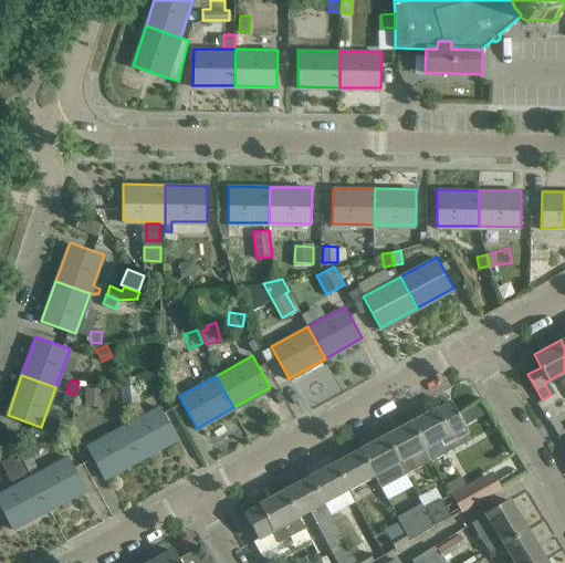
[(139,382),(121,382),(122,400),(139,399),(139,382)]
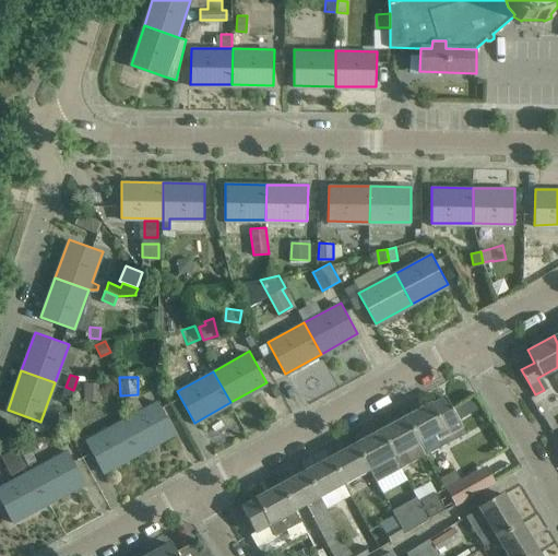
[(84,400),(98,400),(99,383),(85,382),(84,400)]
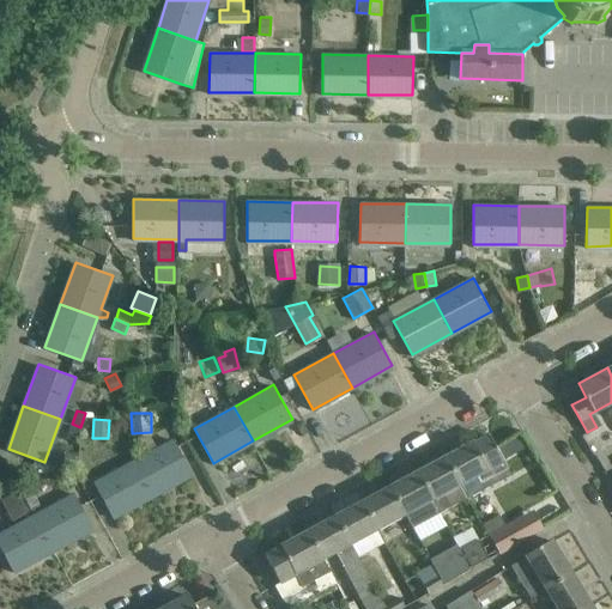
[(72,424),(68,437),(77,439),(80,427),(72,424)]
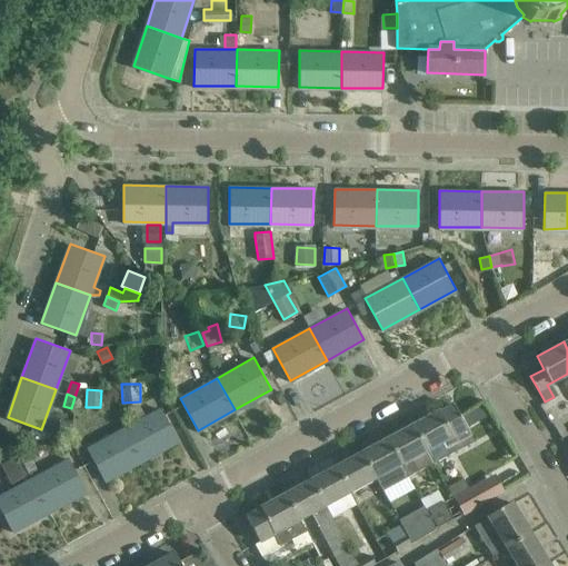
[(460,415),(454,403),(440,410),(439,409),(414,424),(434,462),(450,454),(444,442),(468,428),(460,415)]
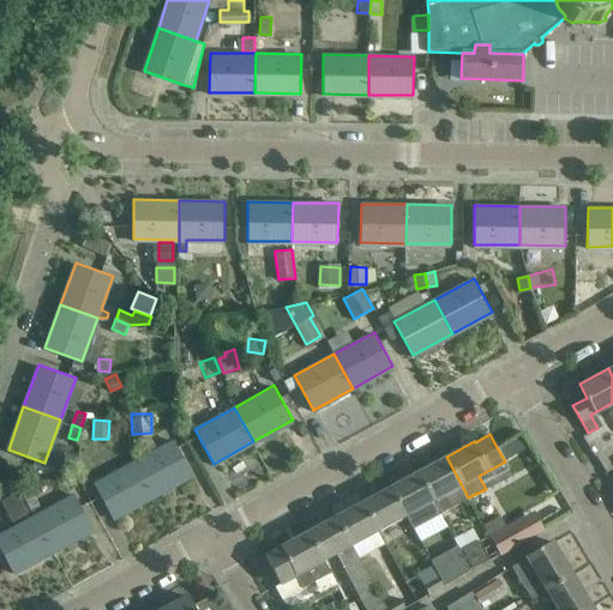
[(175,440),(134,461),(154,496),(193,475),(175,440)]
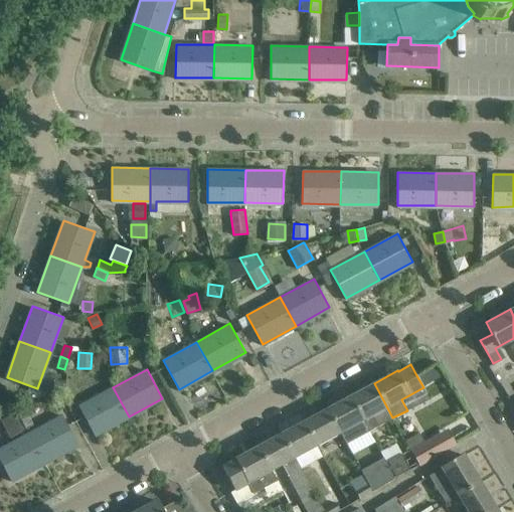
[(54,392),(65,392),(65,379),(54,379),(54,392)]
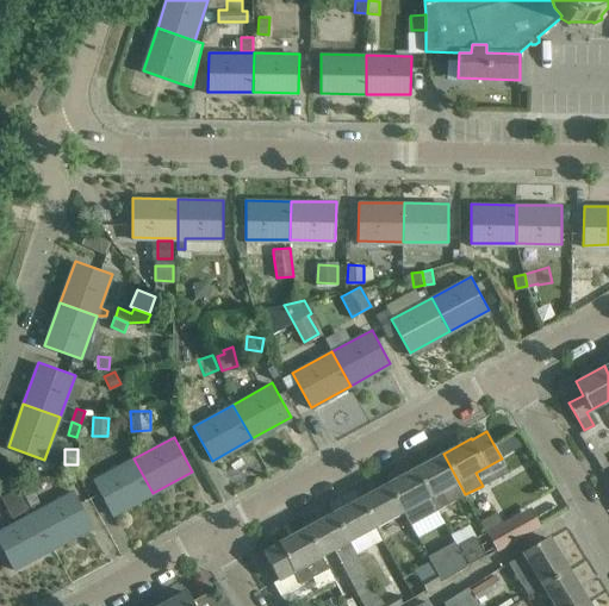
[(437,510),(465,494),(443,454),(416,468),(437,510)]
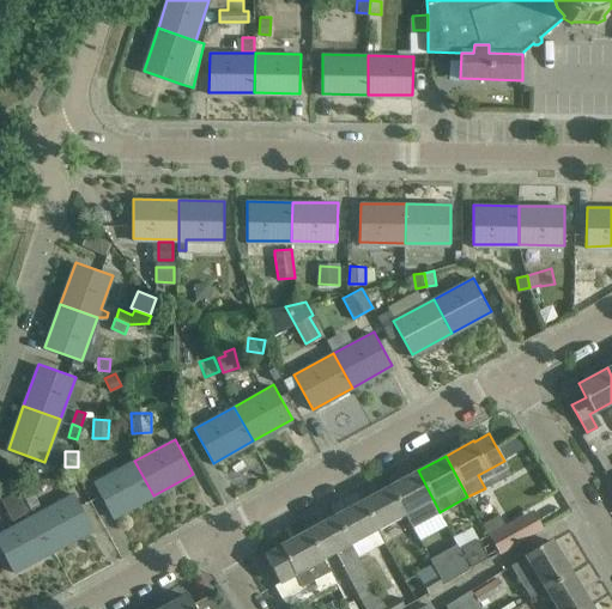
[(114,517),(153,495),(134,461),(95,482),(114,517)]
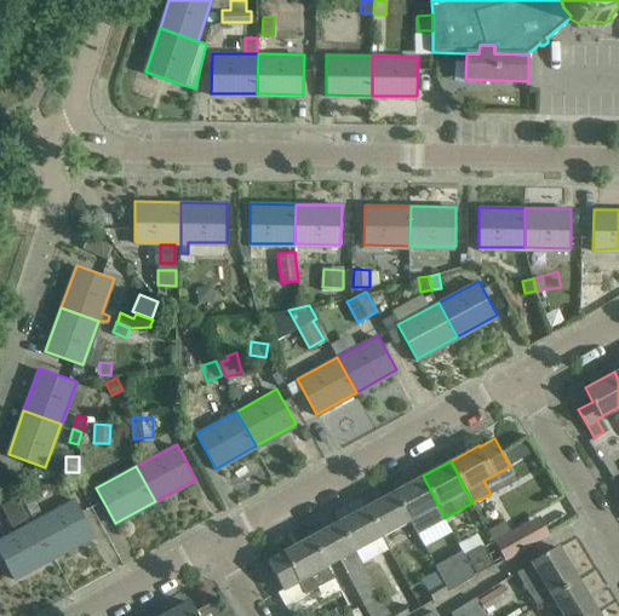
[(445,518),(423,476),(395,490),(412,522),(418,533),(445,518)]
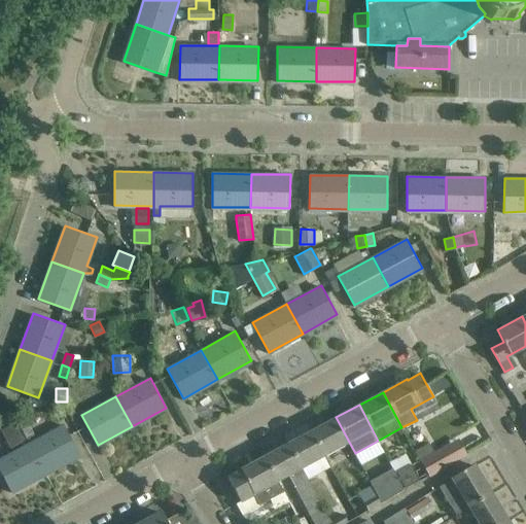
[(30,416),(19,420),(24,431),(34,427),(30,416)]
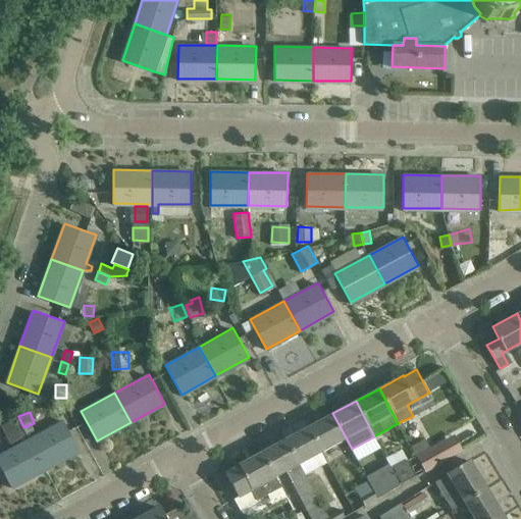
[(332,413),(309,426),(323,453),(347,439),(332,413)]
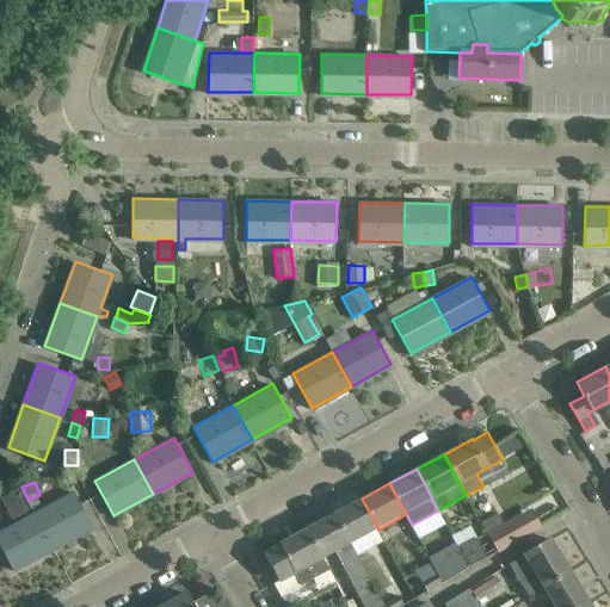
[(17,489),(1,496),(13,516),(28,508),(17,489)]
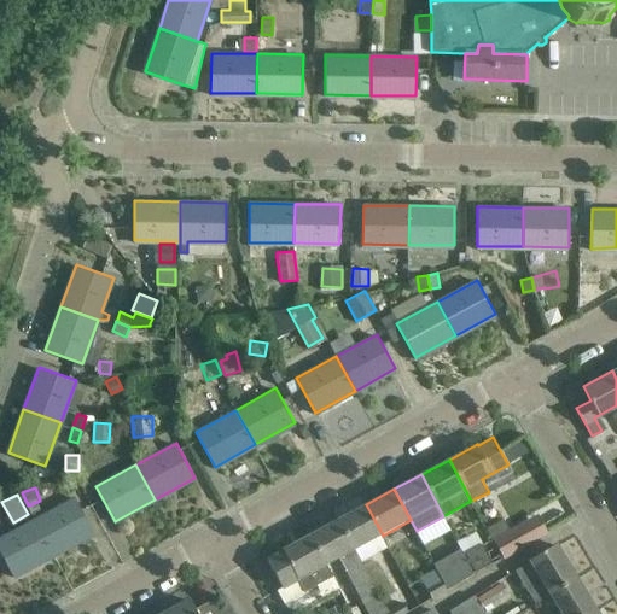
[(35,519),(54,554),(94,532),(76,497),(35,519)]
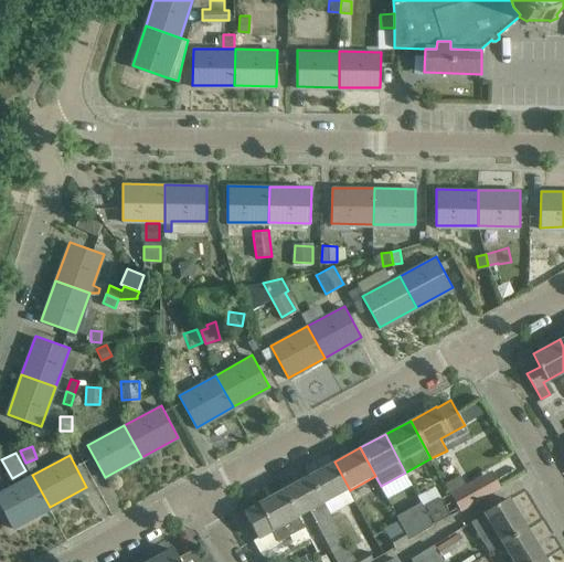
[(325,504),(350,490),(334,462),(309,475),(325,504)]
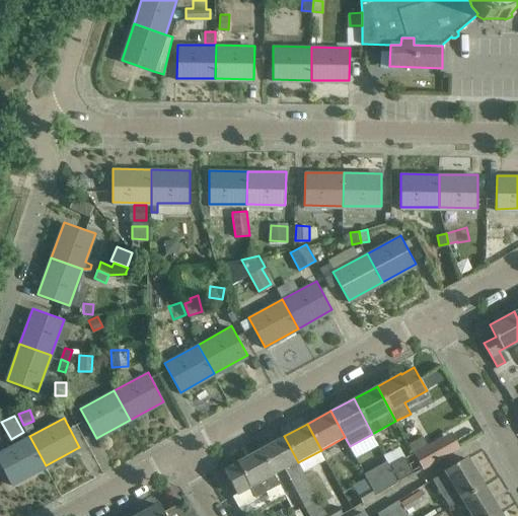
[(428,444),(423,435),(410,442),(423,468),(455,450),(446,434),(428,444)]
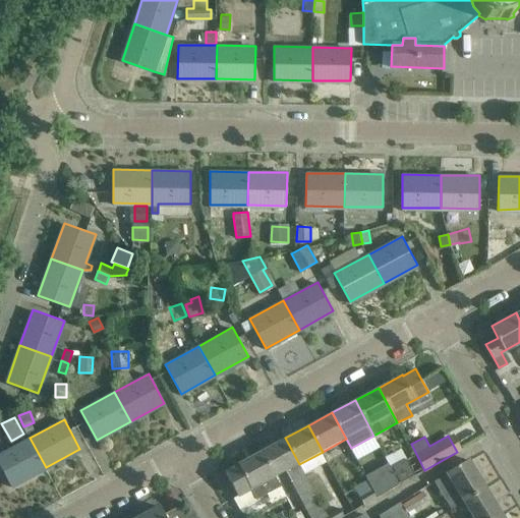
[(0,463),(11,485),(46,467),(30,438),(0,453),(0,463)]
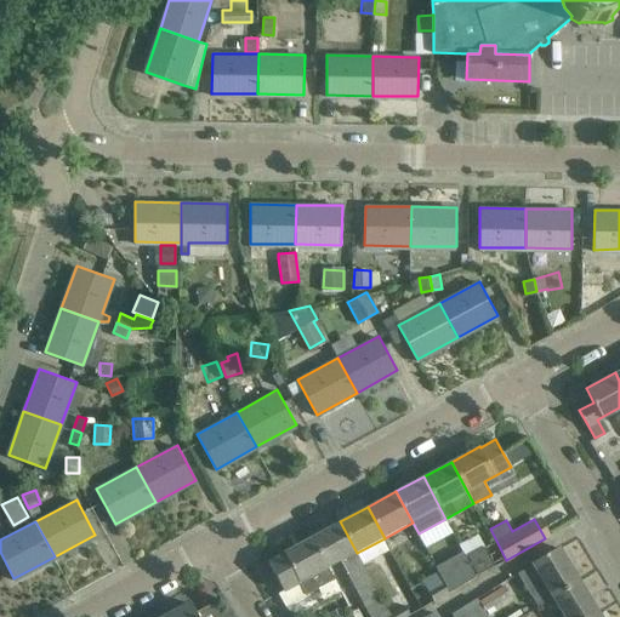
[(313,536),(330,569),(342,561),(371,616),(391,616),(340,521),(313,536)]
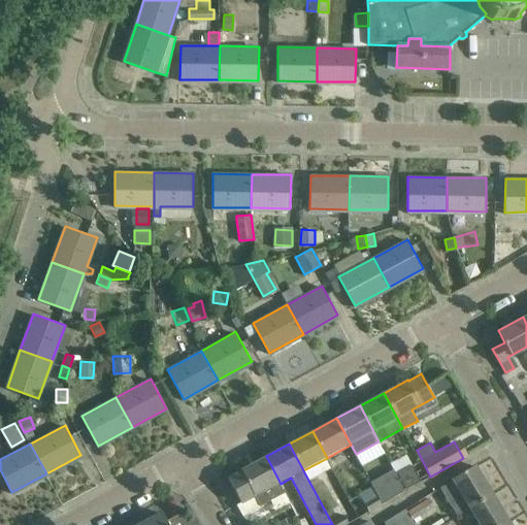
[(241,469),(242,470),(229,478),(241,501),(237,503),(243,515),(285,492),(281,484),(266,456),(241,469)]
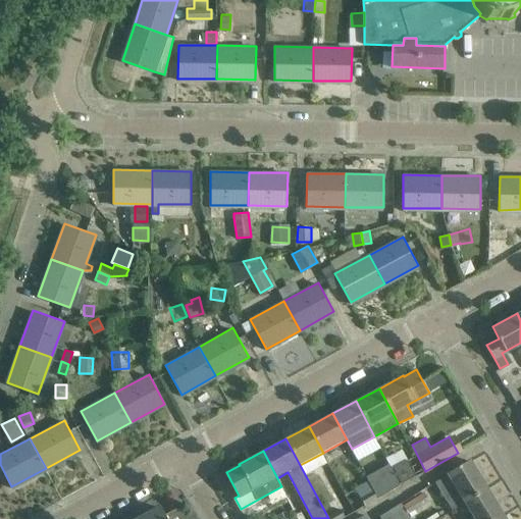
[(416,474),(408,459),(393,467),(402,482),(416,474)]
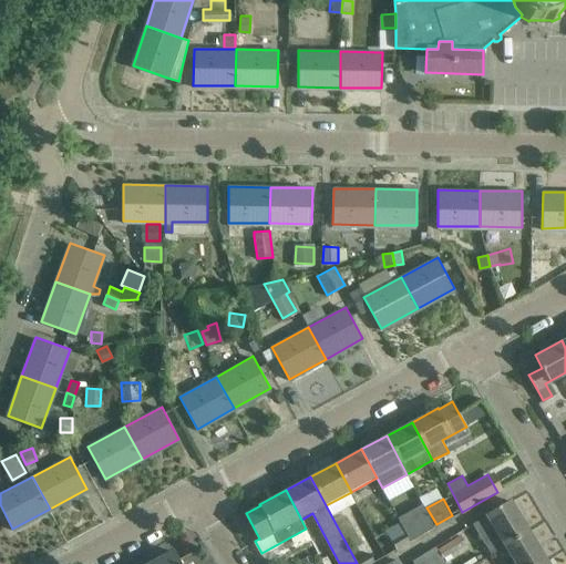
[(493,552),(530,530),(511,499),(473,522),(492,553),(493,552)]
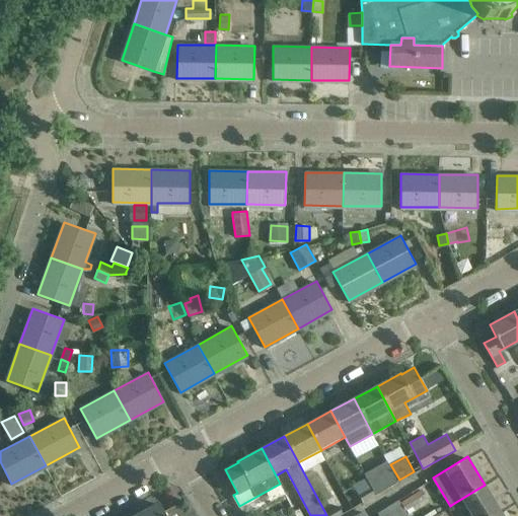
[(371,487),(375,494),(375,495),(398,482),(386,459),(364,472),(372,487),(371,487)]
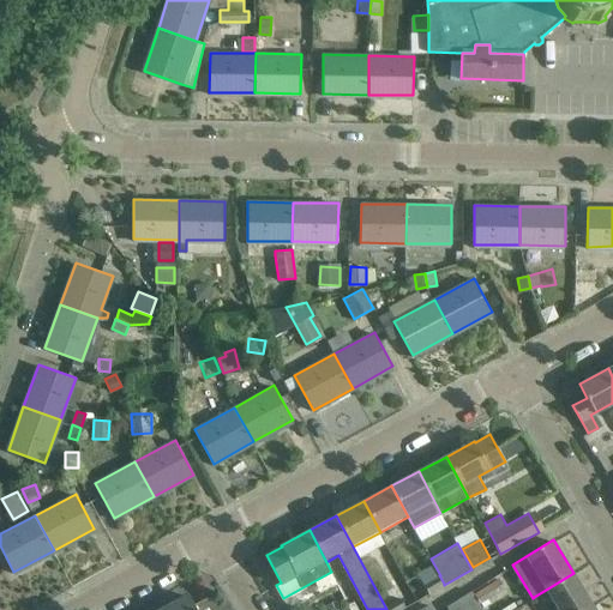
[(558,609),(586,609),(593,607),(574,573),(534,597),(538,602),(550,596),(558,609)]
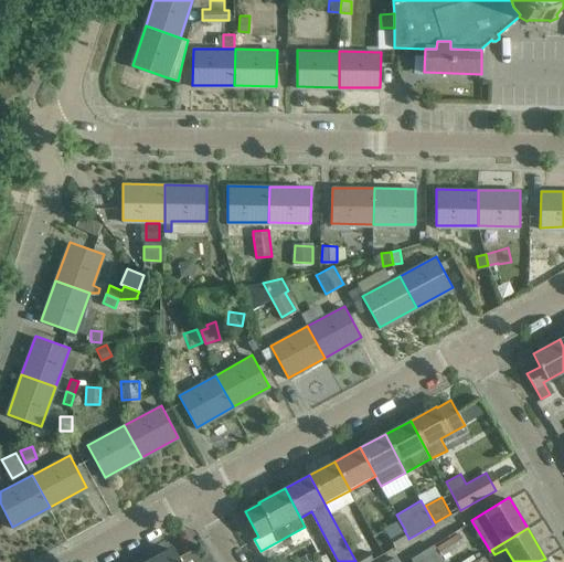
[(394,545),(408,538),(404,530),(390,539),(394,545)]
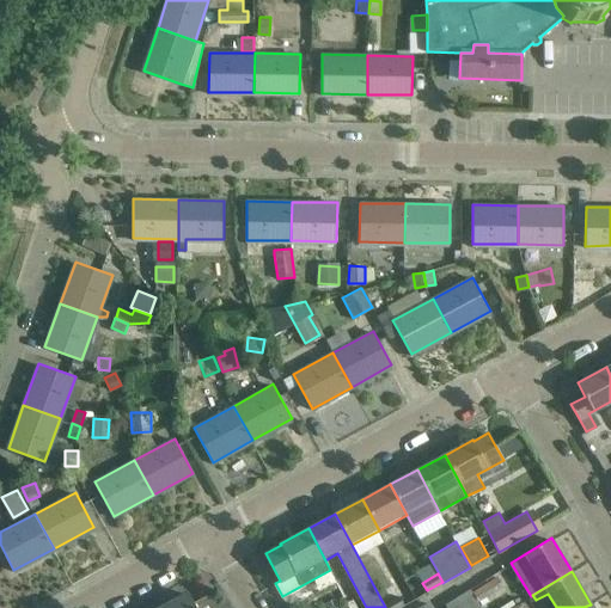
[(448,607),(478,607),(481,607),(477,601),(503,585),(498,576),(472,590),(471,588),(445,603),(448,607)]
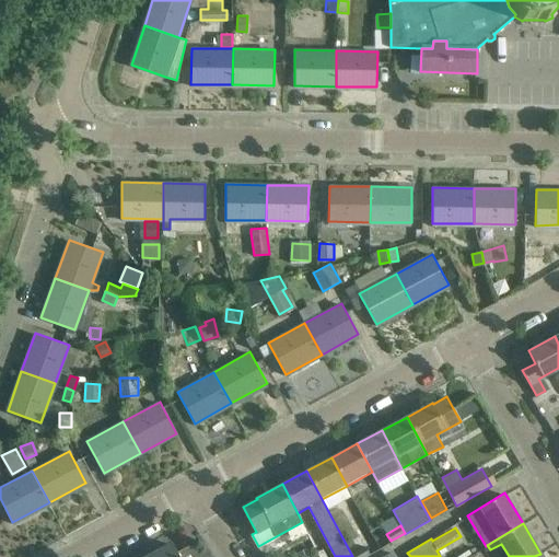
[(173,543),(149,556),(213,556),(208,547),(198,552),(193,542),(176,550),(173,543)]
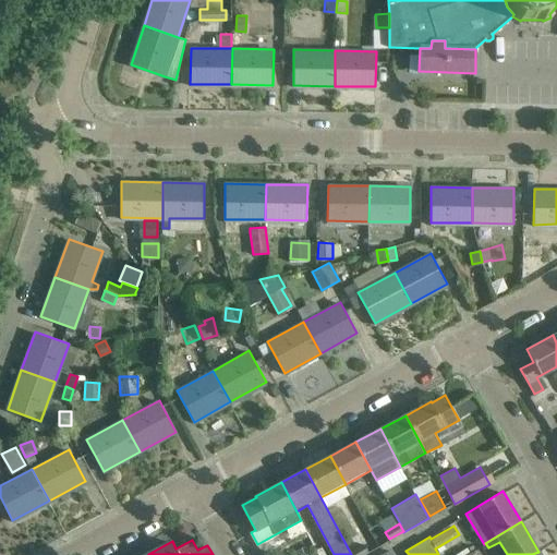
[(360,554),(368,551),(364,543),(350,551),(352,554),(360,554)]
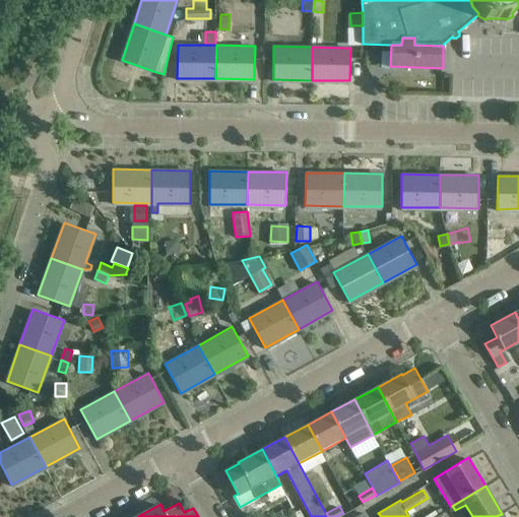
[(265,516),(260,508),(252,512),(254,516),(265,516)]
